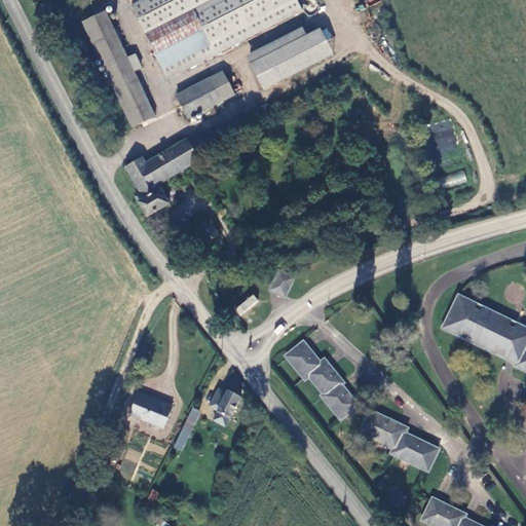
[(301,9),(296,0),(142,0),(129,7),(162,70),(185,59),(190,68),(301,9)]
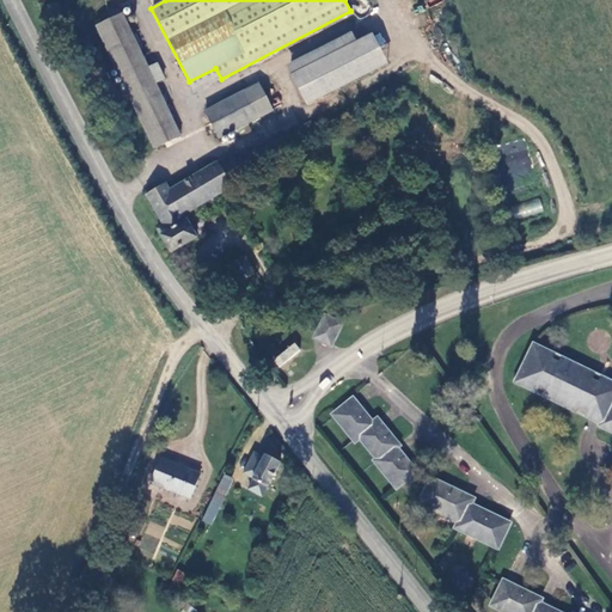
[(147,69),(121,14),(96,28),(154,148),(181,136),(154,83),(163,78),(157,65),(147,69)]
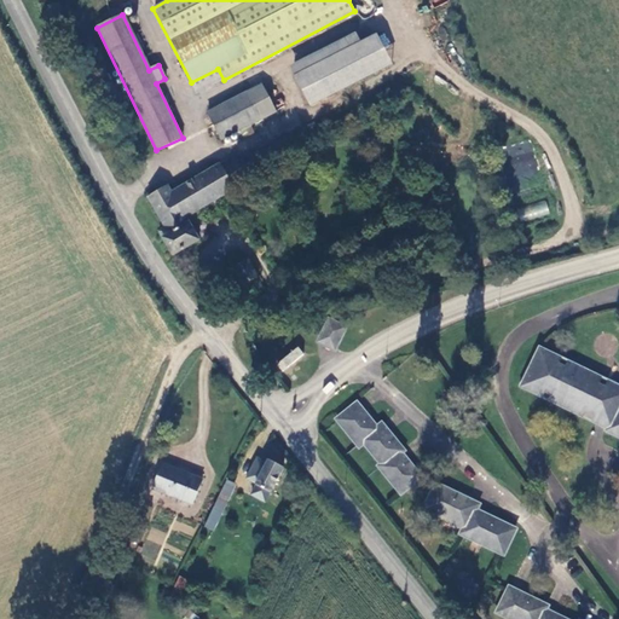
[(376,34),(295,76),(311,105),(391,63),(376,34)]
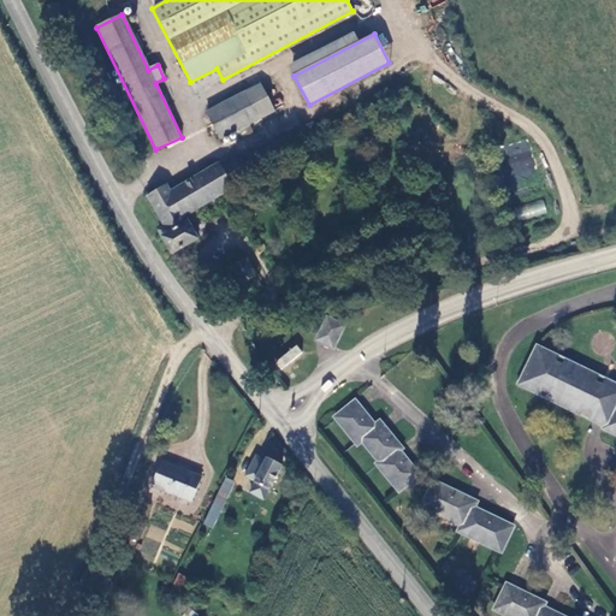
[(274,111),(260,84),(206,112),(220,140),(274,111)]
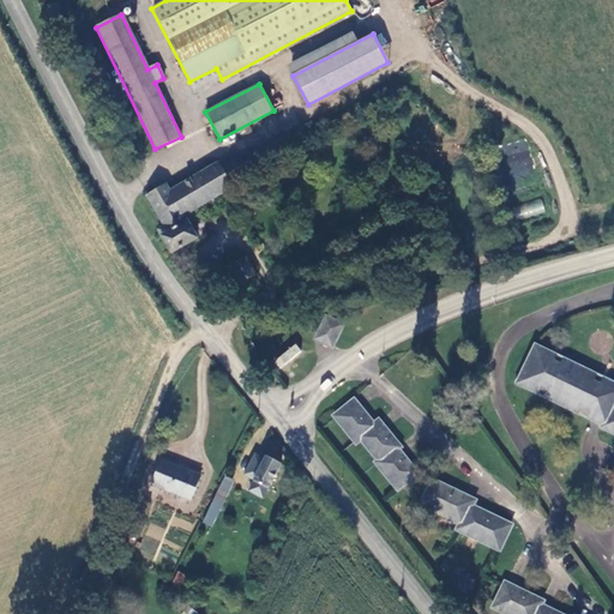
[(509,142),(505,173),(528,175),(531,144),(509,142)]
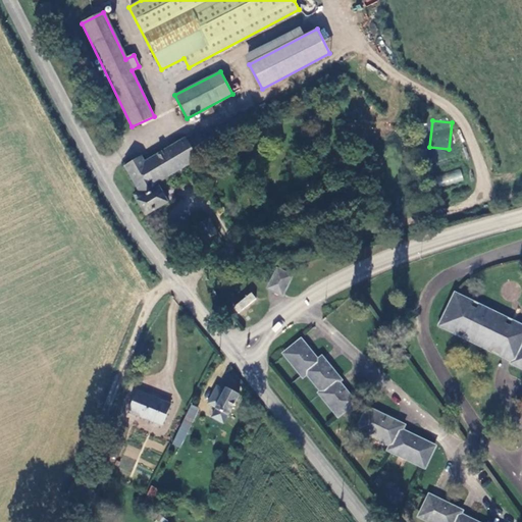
[(186,140),(185,139),(145,163),(141,157),(124,167),(140,193),(135,196),(146,216),(168,203),(157,185),(198,160),(197,159),(207,153),(195,134),(186,140)]
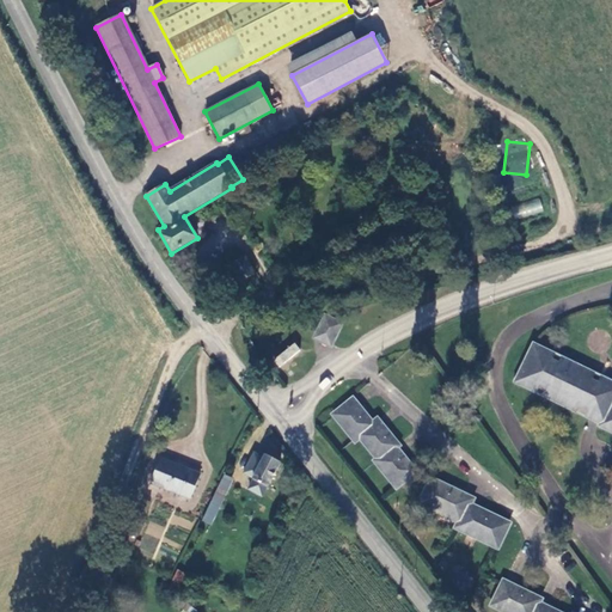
[(510,206),(514,219),(543,212),(539,199),(510,206)]
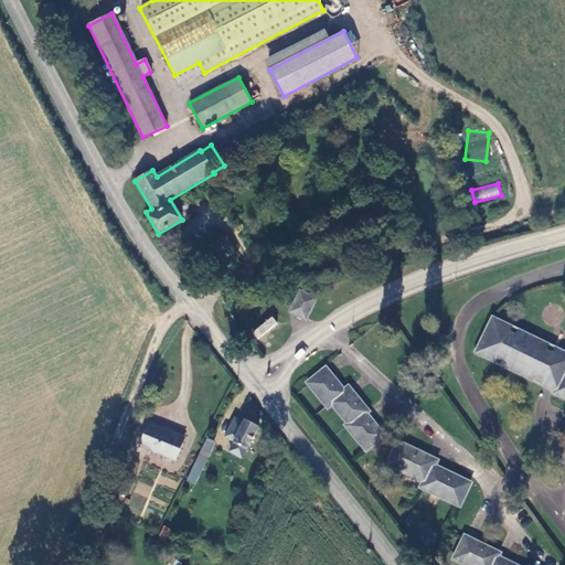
[(240,262),(226,237),(213,245),(225,269),(240,262)]
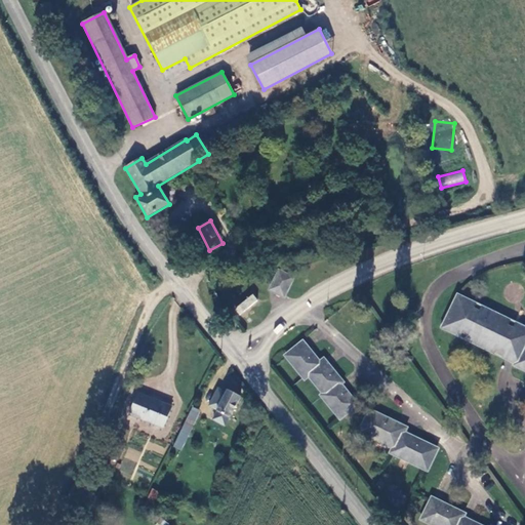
[(291,280),(280,275),(272,290),(283,296),(291,280)]
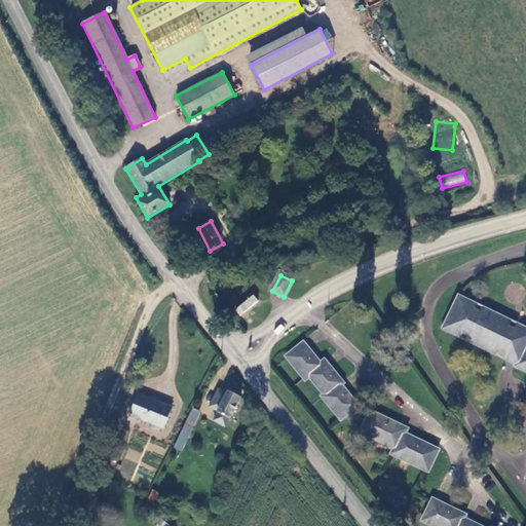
[(234,308),(240,315),(259,301),(253,294),(234,308)]
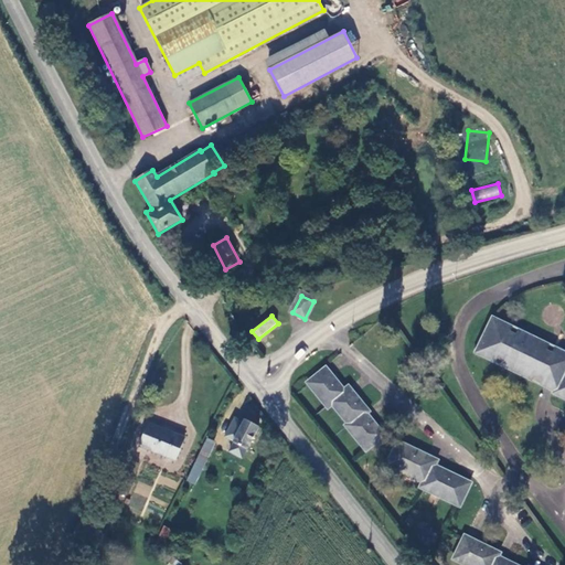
[(564,360),(546,351),(547,349),(518,333),(515,336),(510,332),(511,330),(493,322),(478,353),(497,362),(498,360),(503,363),(502,365),(532,379),(533,375),(564,391),(564,388),(564,360)]
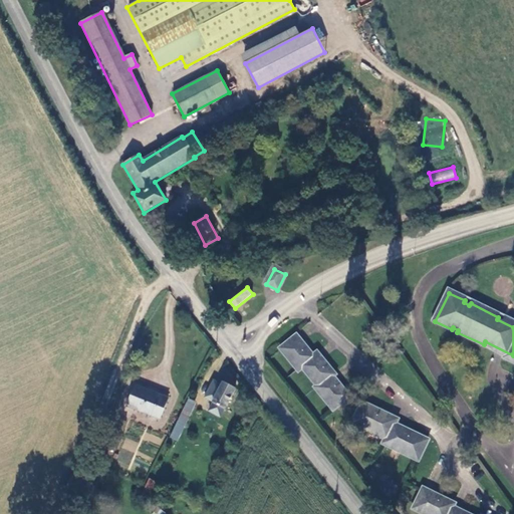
[(296,338),(282,349),(293,362),(294,362),(299,368),(302,366),(313,380),(315,379),(319,386),(316,389),(328,404),(329,403),(333,408),(347,397),(343,392),(341,393),(339,390),(340,389),(330,377),(333,374),(328,368),(327,370),(324,367),(325,366),(316,354),(312,357),(307,352),(306,352),(304,350),(305,349),(296,338)]
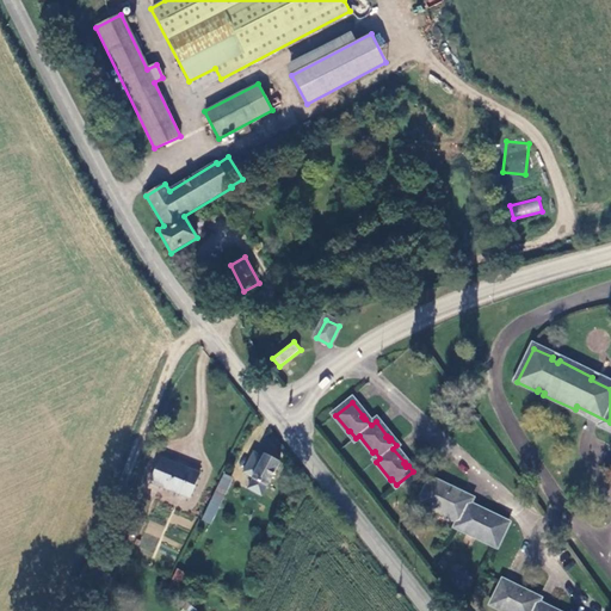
[(254,452),(242,474),(267,487),(279,463),(265,455),(264,457),(254,452)]
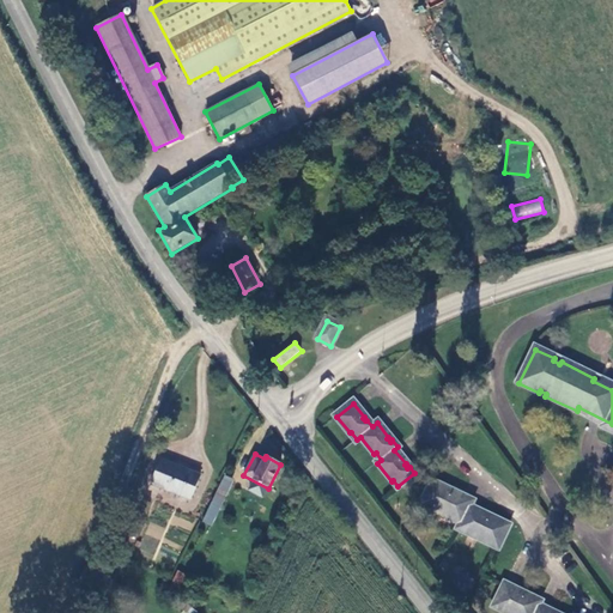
[(151,484),(158,486),(189,499),(199,475),(161,460),(151,484)]
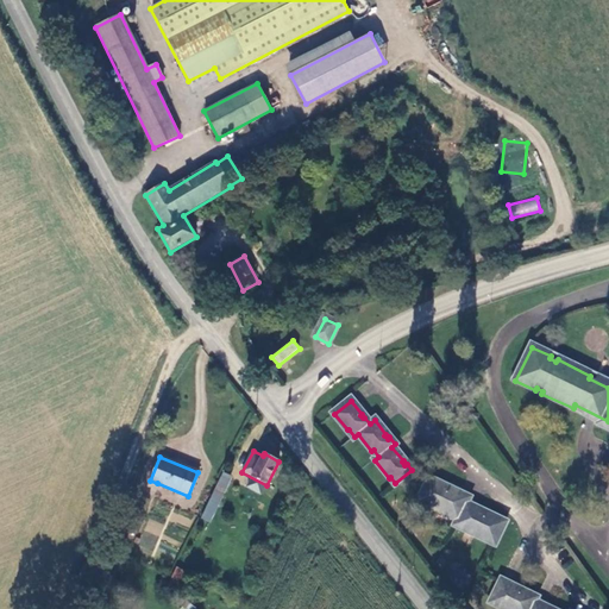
[(221,477),(209,498),(219,502),(228,481),(221,477)]
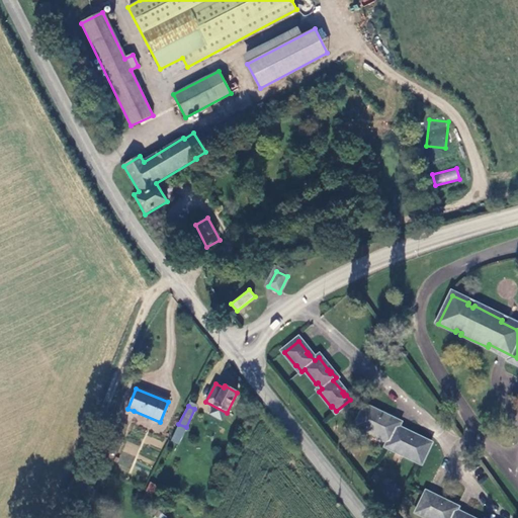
[(387,448),(421,463),(430,445),(414,437),(413,439),(403,434),(404,433),(397,429),(399,424),(391,420),(391,422),(379,417),(380,415),(365,408),(356,427),(390,442),(387,448)]
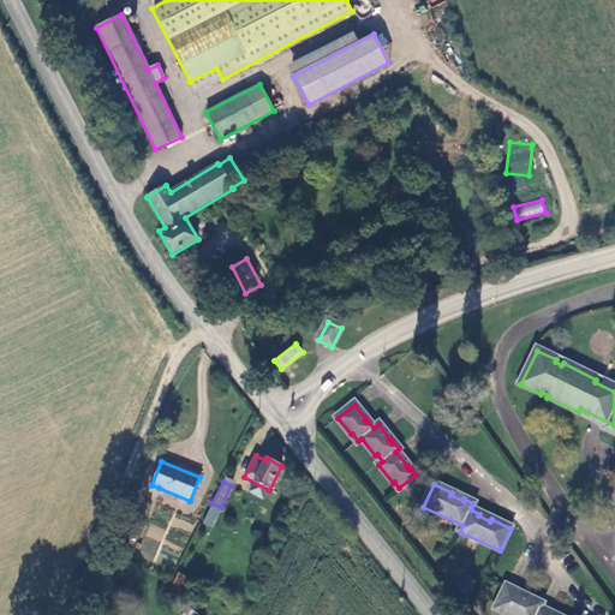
[(212,527),(221,507),(212,503),(203,523),(212,527)]
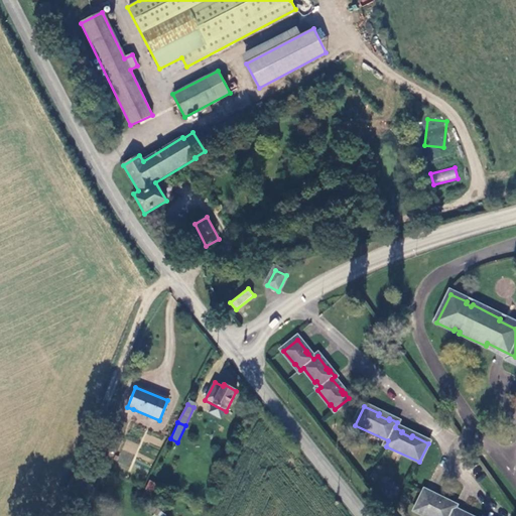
[(101,474),(92,470),(86,485),(95,489),(101,474)]
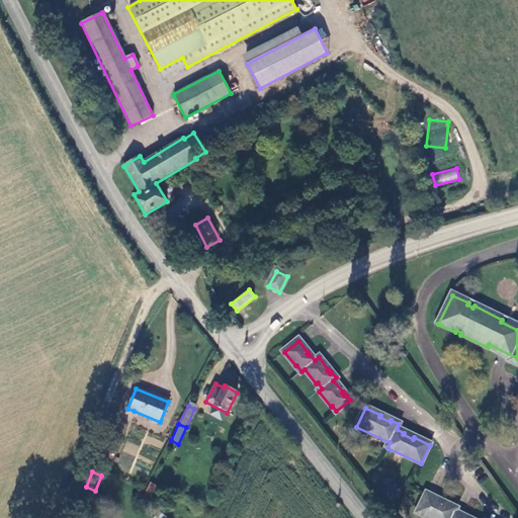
[(151,482),(146,493),(149,495),(153,496),(158,486),(151,482)]
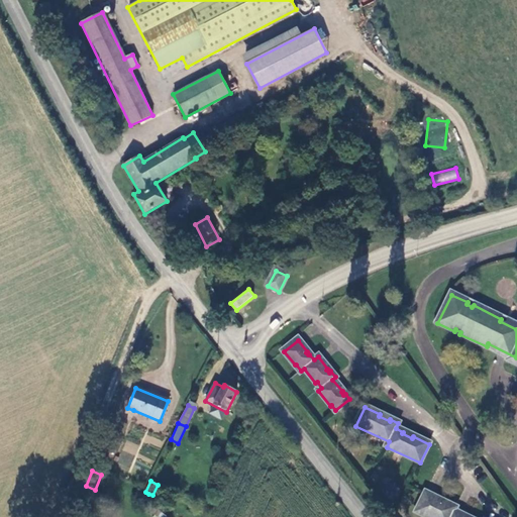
[(459,516),(460,515),(453,512),(455,508),(442,502),(441,504),(431,499),(432,498),(426,494),(417,512),(426,516),(459,516)]
